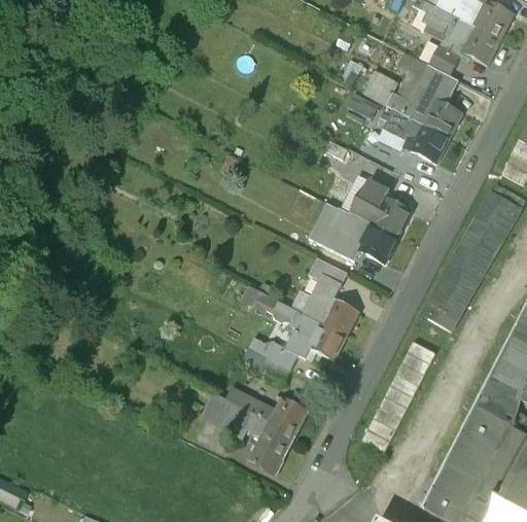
[(436,5),(427,0),(422,0),(418,8),(427,12),(423,21),(452,36),(454,31),(468,38),(462,50),(488,63),(500,38),(436,5)]
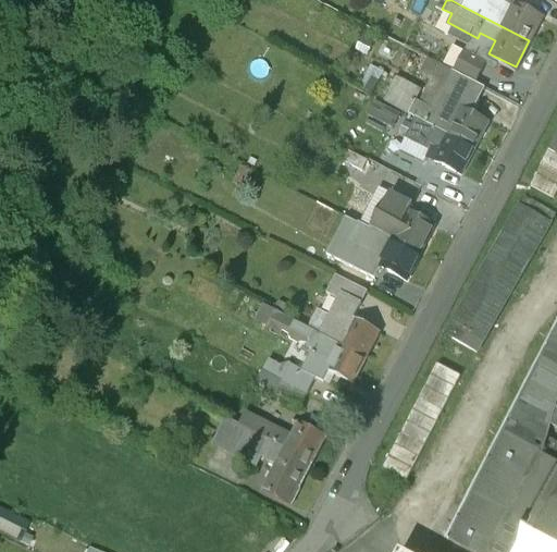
[(515,1),(512,4),(504,0),(463,0),(461,5),(529,40),(542,15),(515,1)]
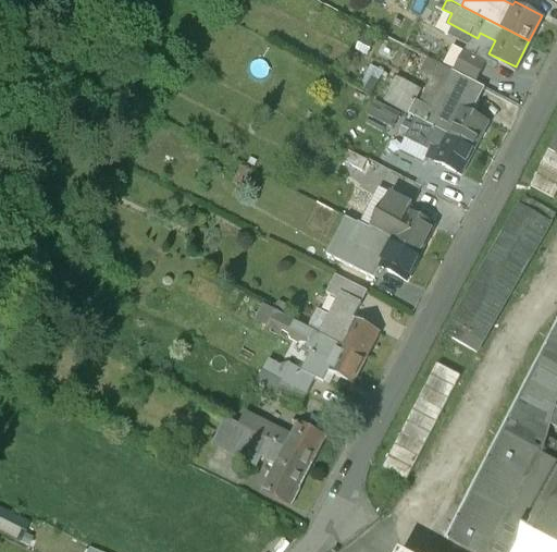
[(462,48),(453,44),(444,61),(454,65),(462,48)]
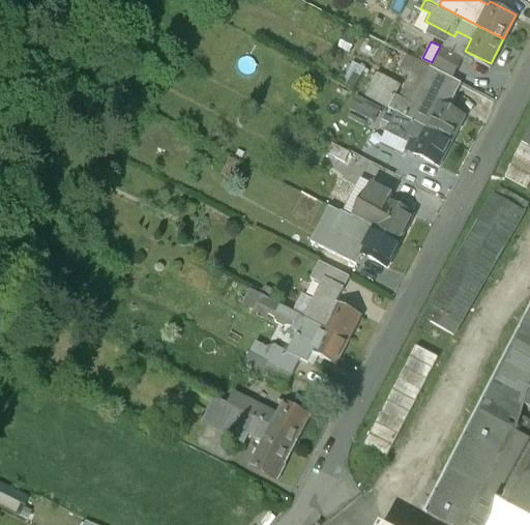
[(462,57),(441,47),(432,64),(433,65),(452,76),(462,57)]
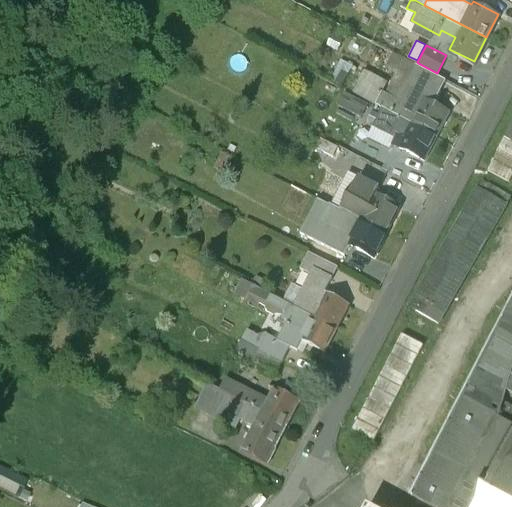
[(343,78),(352,57),(342,53),(333,74),(343,78)]
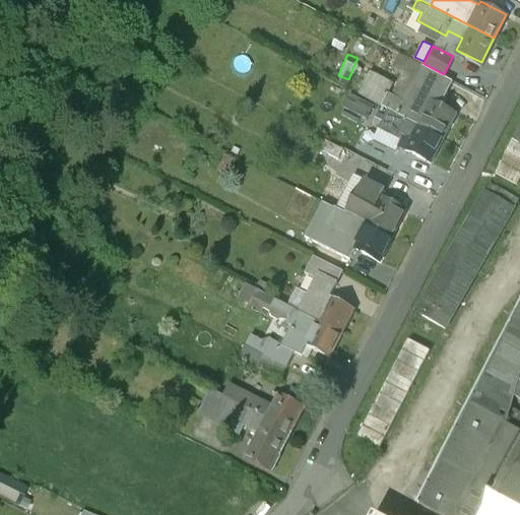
[(444,74),(425,64),(404,101),(398,114),(443,138),(456,113),(440,104),(452,78),(444,74)]
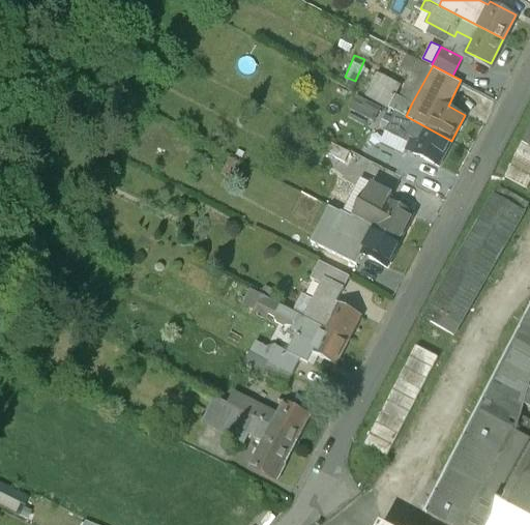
[(412,103),(393,93),(386,106),(394,111),(406,116),(412,103)]
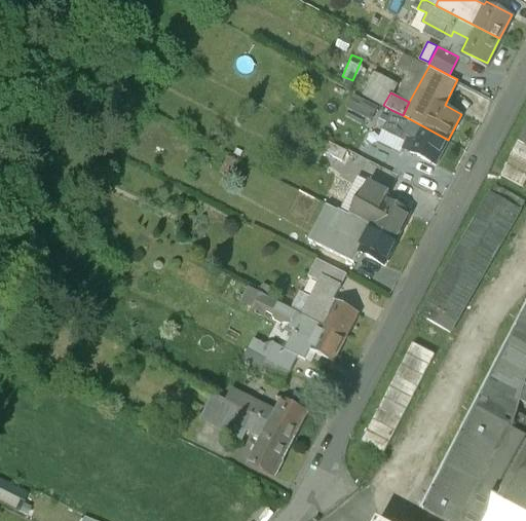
[(403,115),(391,110),(383,127),(407,140),(403,148),(436,163),(448,140),(403,115)]
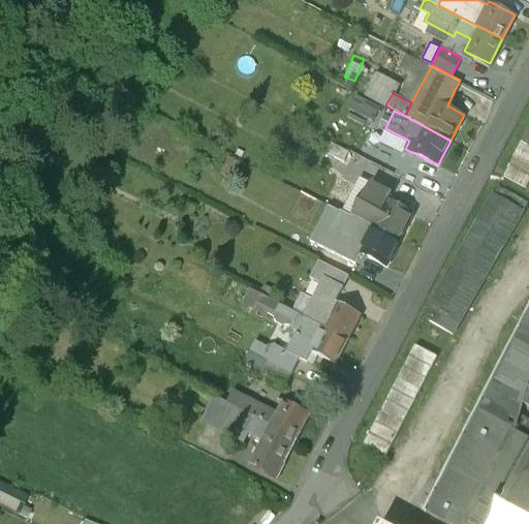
[(528,125),(502,176),(525,188),(528,180),(528,125)]
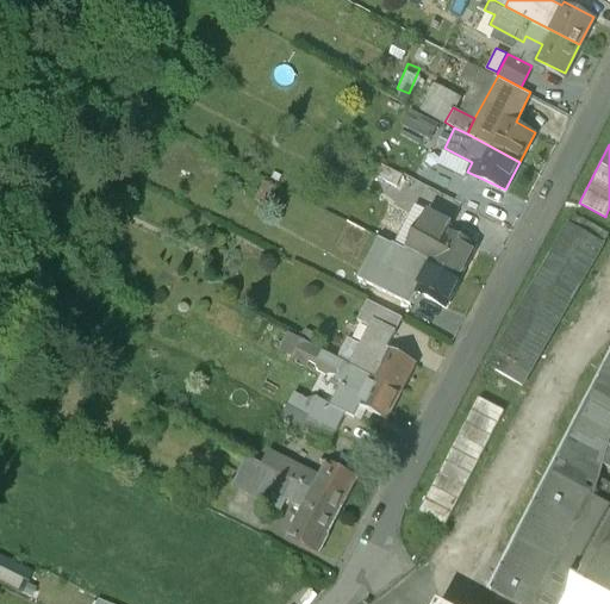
[(565,220),(485,365),(523,386),(603,242),(565,220)]
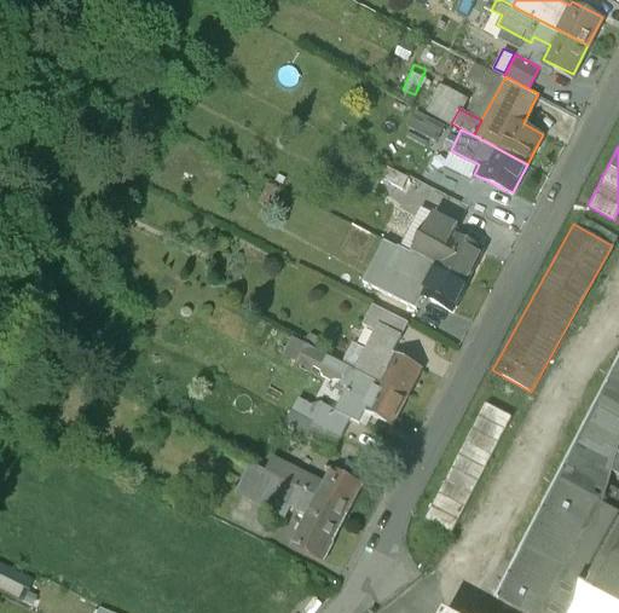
[(414,241),(393,230),(389,237),(410,248),(414,241)]
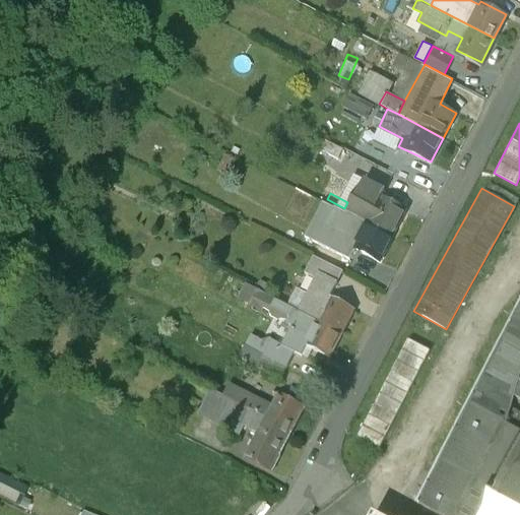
[(403,211),(379,198),(367,220),(392,234),(403,211)]
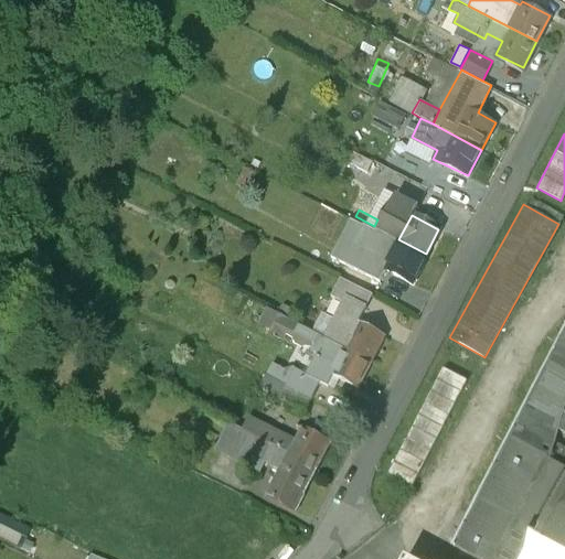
[(374,226),(355,216),(345,235),(366,246),(365,249),(376,256),(380,249),(379,248),(386,233),(374,226)]
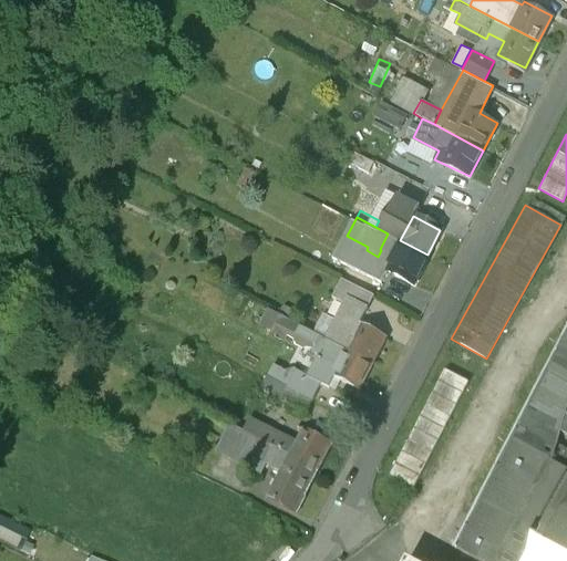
[(400,240),(388,234),(380,249),(381,250),(392,256),(385,269),(412,282),(428,255),(400,240)]
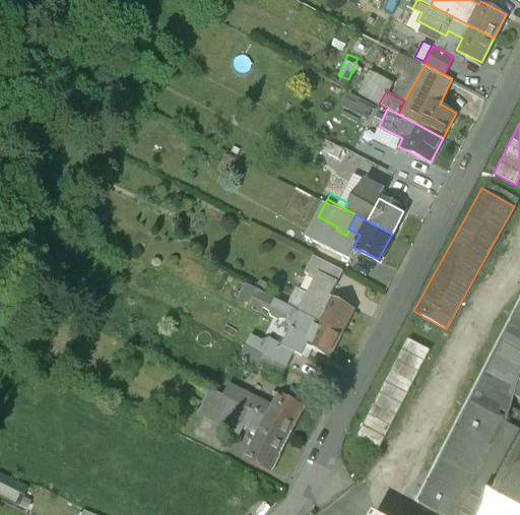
[(343,269),(314,254),(305,272),(315,277),(318,271),(337,281),(343,269)]
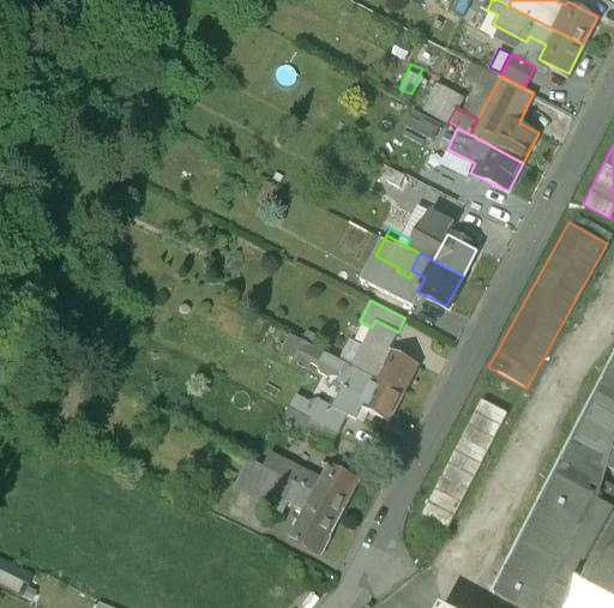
[(398,332),(375,320),(372,327),(362,347),(349,339),(339,357),(355,366),(404,391),(417,363),(389,349),(398,332)]
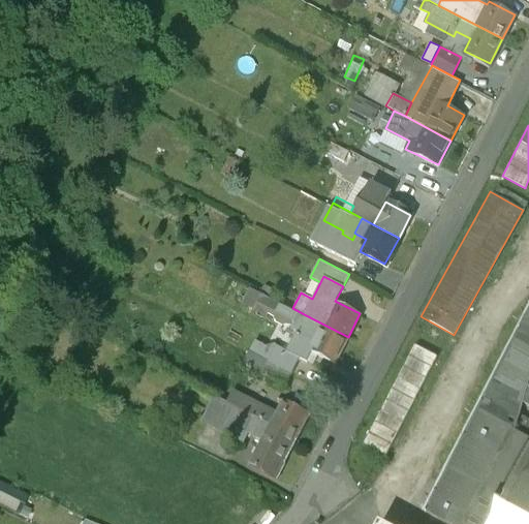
[(276,291),(263,284),(259,291),(273,298),(276,291)]
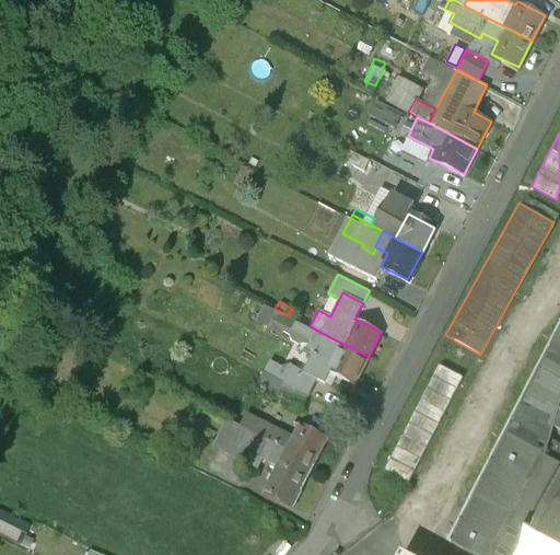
[(275,309),(266,303),(257,320),(280,332),(289,315),(275,309)]
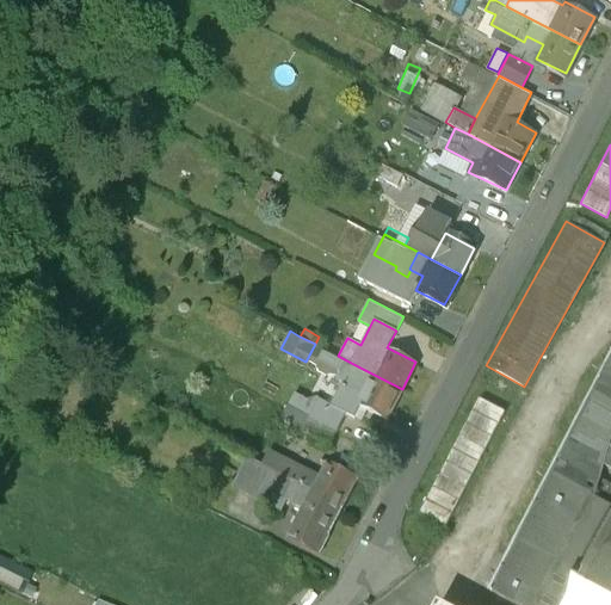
[(610,352),(491,585),(529,604),(565,604),(610,525),(610,506),(594,498),(603,464),(610,468),(610,352)]
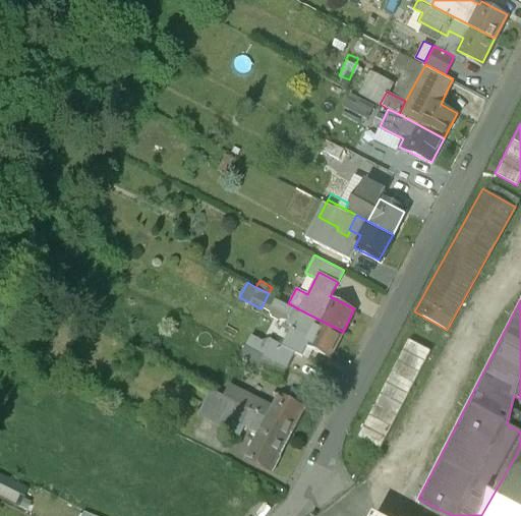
[(343,332),(301,310),(284,343),(283,345),(295,351),(302,354),(307,345),(330,357),(343,332)]
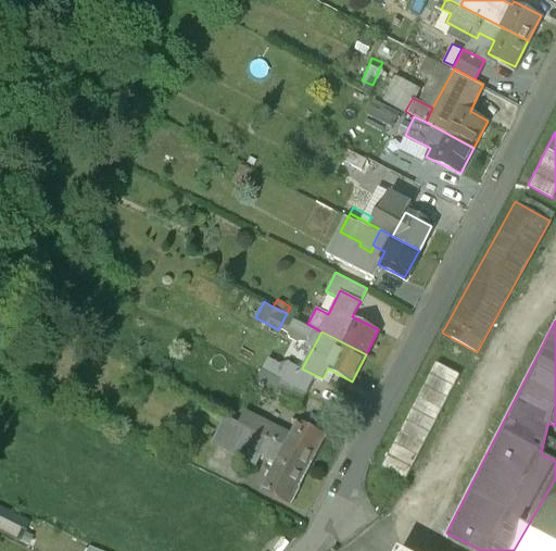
[(303,366),(291,360),(282,377),(307,390),(315,375),(302,368),(303,366)]
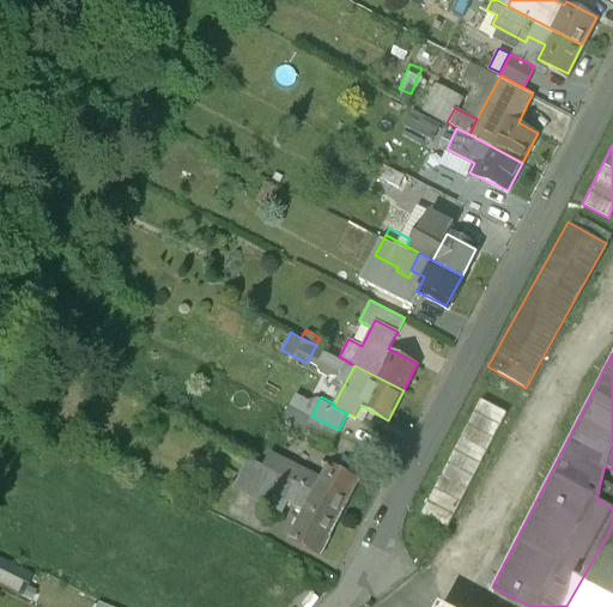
[(479,399),(419,515),(445,529),(507,412),(479,399)]
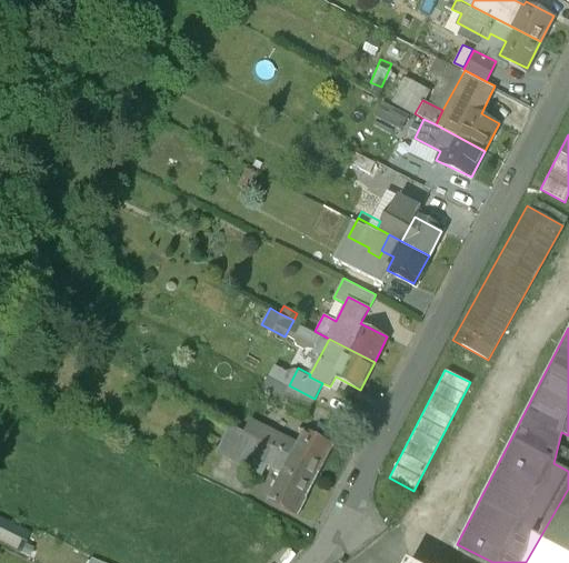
[(315,399),(289,385),(282,399),(308,411),(315,399)]
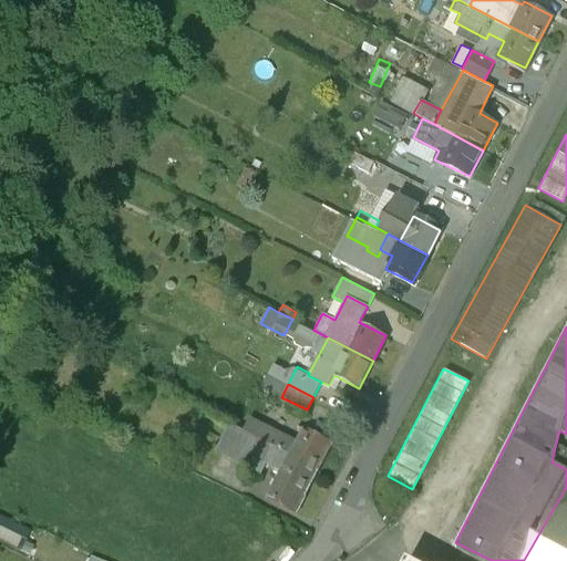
[(277,432),(250,417),(244,428),(258,436),(271,443),(277,432)]
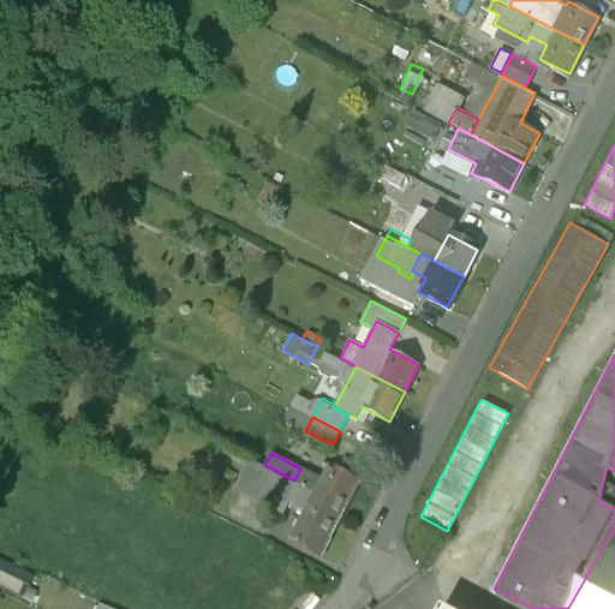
[(264,465),(251,458),(237,487),(264,501),(269,493),(280,473),(264,465)]
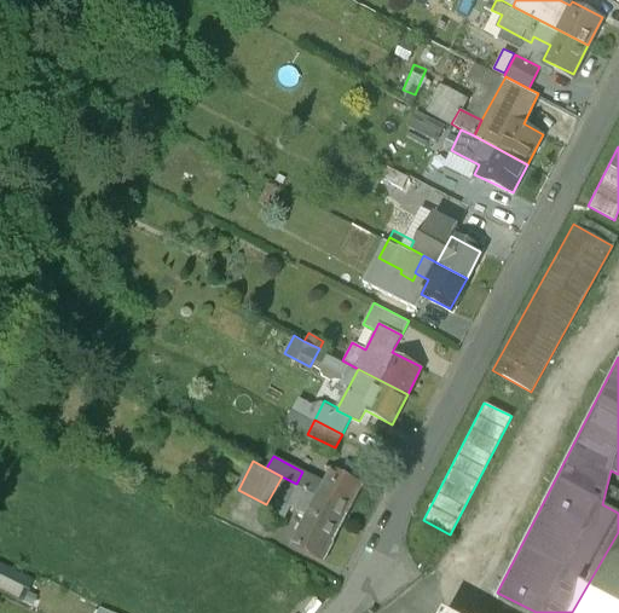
[(362,484),(331,467),(323,483),(302,472),(296,484),(347,510),(362,484)]
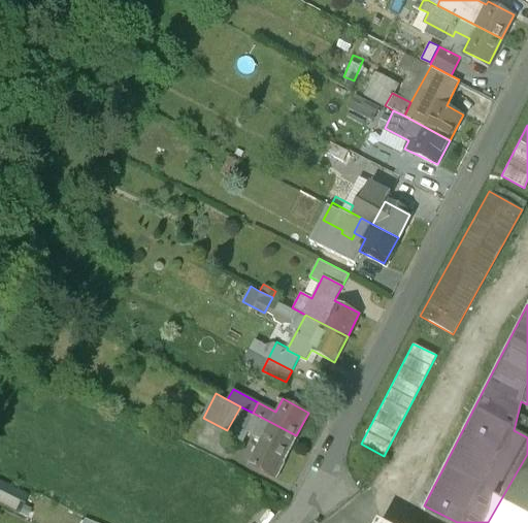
[(253,413),(240,406),(231,423),(261,438),(248,463),(275,478),(284,460),(296,435),(253,413)]
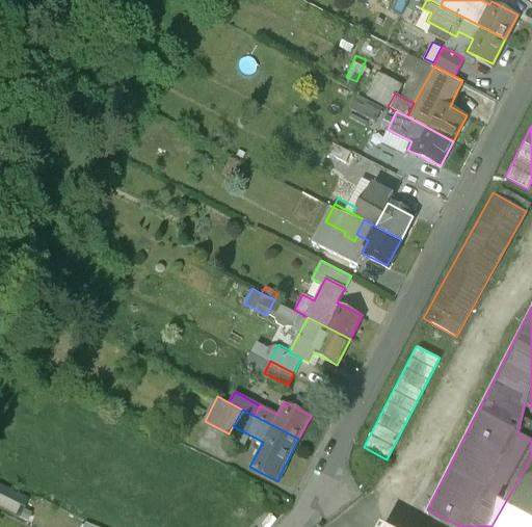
[(531,526),(531,457),(491,526),(531,526)]
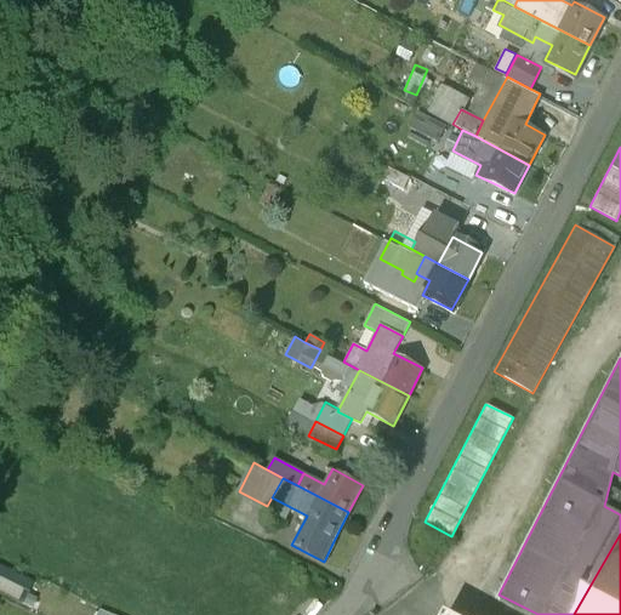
[(0,552),(0,585),(28,598),(40,573),(0,552)]
